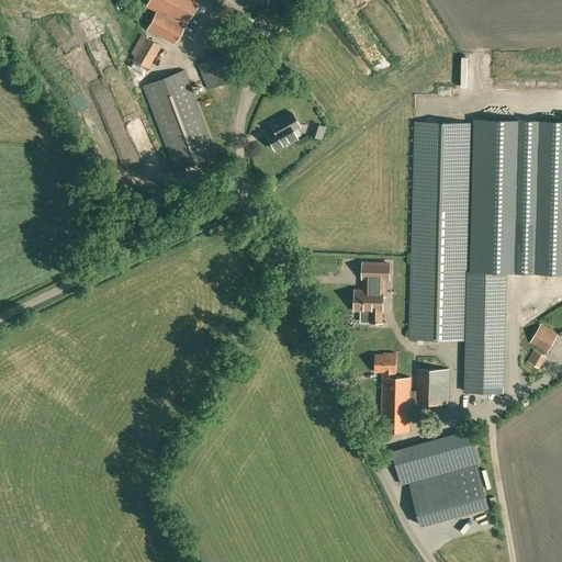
[(175,43),(199,0),(148,0),(146,6),(156,11),(147,29),(175,43)]
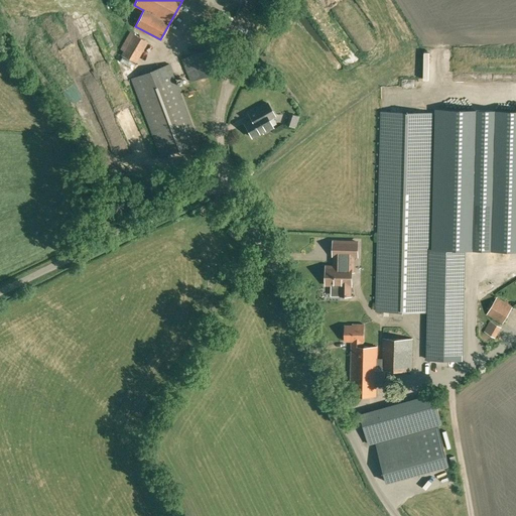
[(257,0),(237,0),(253,8),(257,0)]
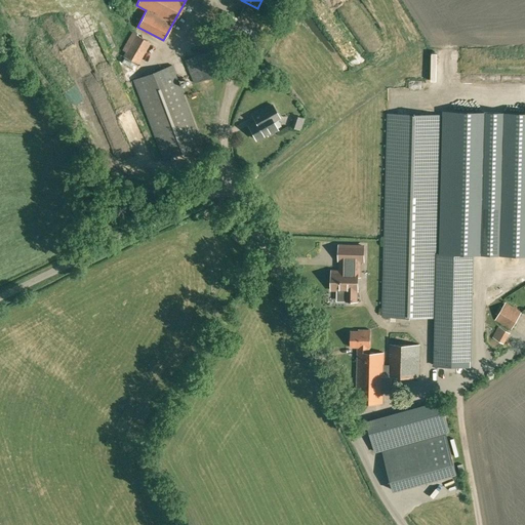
[(138,64),(151,42),(135,33),(132,39),(129,36),(122,49),(126,51),(123,55),(138,64)]
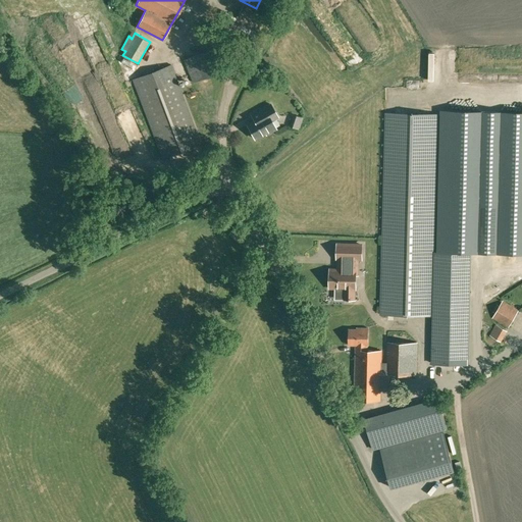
[(224,69),(215,47),(185,60),(195,83),(224,69)]
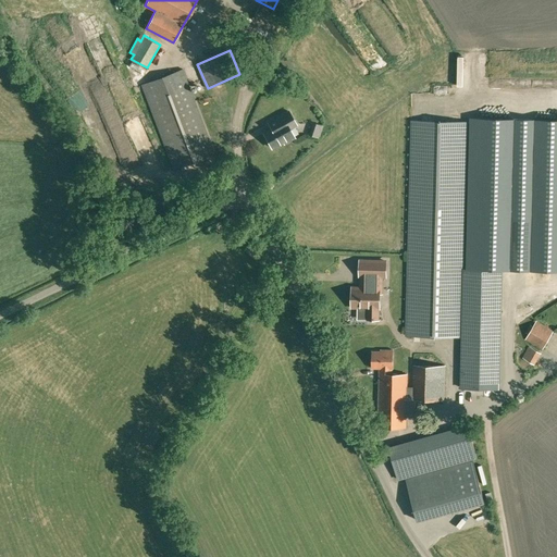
[(83,69),(93,86),(102,82),(93,63),(83,69)]
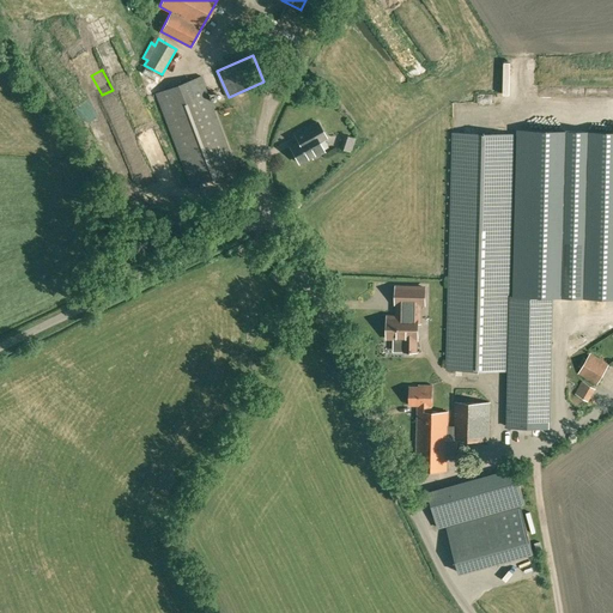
[(237,169),(201,76),(156,93),(192,187),(237,169)]
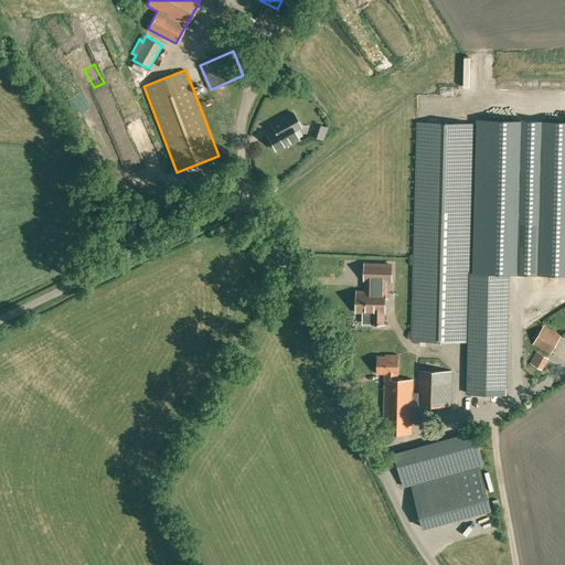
[(285,126),(267,136),(275,150),(287,144),(288,146),(298,139),(294,130),(300,127),(292,113),(281,119),(285,126)]
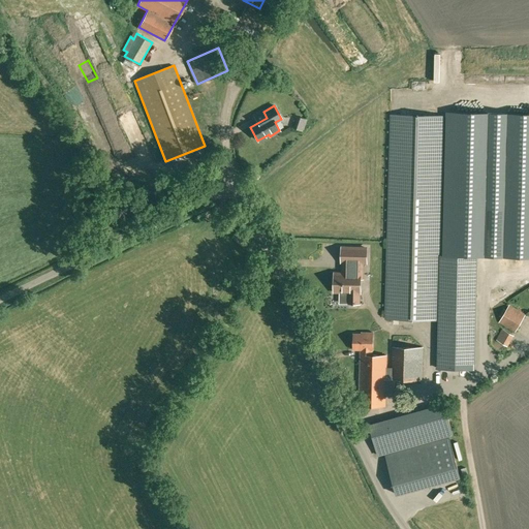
[(528,259),(528,117),(506,117),(502,259),(528,259)]
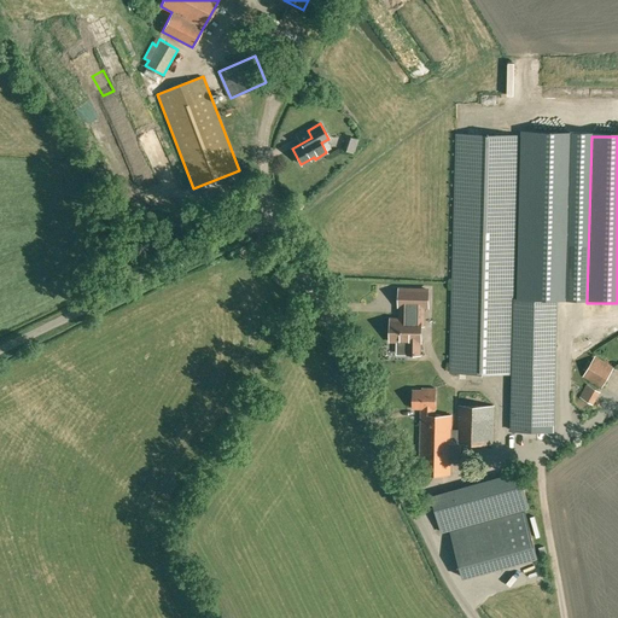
[(557,298),(516,297),(517,232),(454,229),(450,369),(449,369),(449,372),(512,373),(512,430),(554,430),(557,298)]
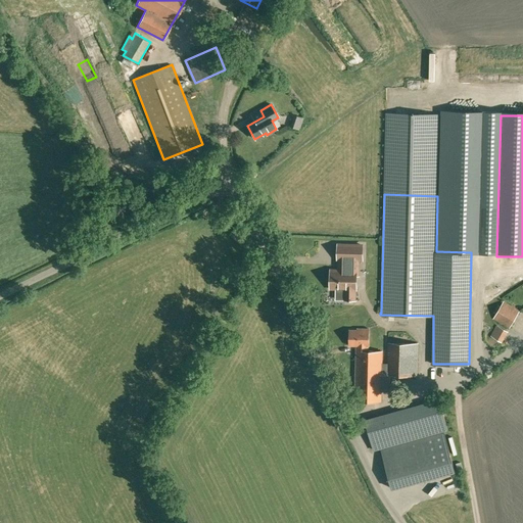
[(241,246),(249,236),(244,232),(236,226),(228,235),(241,246)]
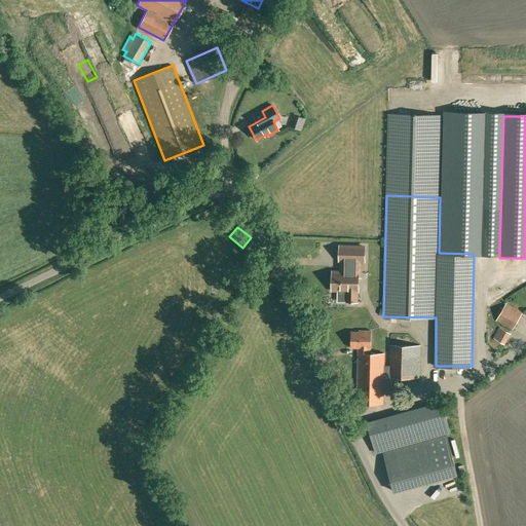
[(358,287),(359,270),(360,270),(361,261),(364,261),(364,247),(340,246),(340,260),(341,260),(341,271),(333,271),(333,290),(348,291),(348,287),(358,287)]
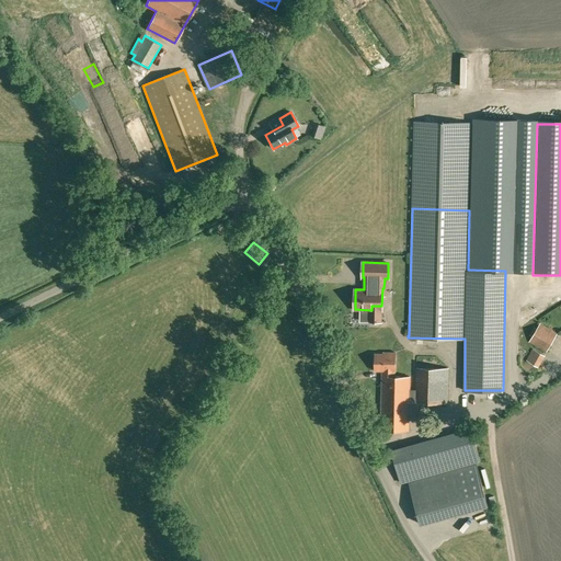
[(525,305),(529,312),(538,307),(541,311),(548,307),(540,296),(525,305)]
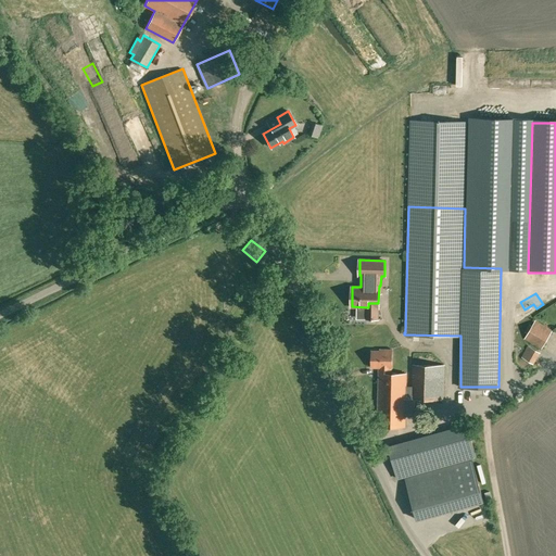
[(525,339),(541,349),(552,331),(535,320),(525,339)]
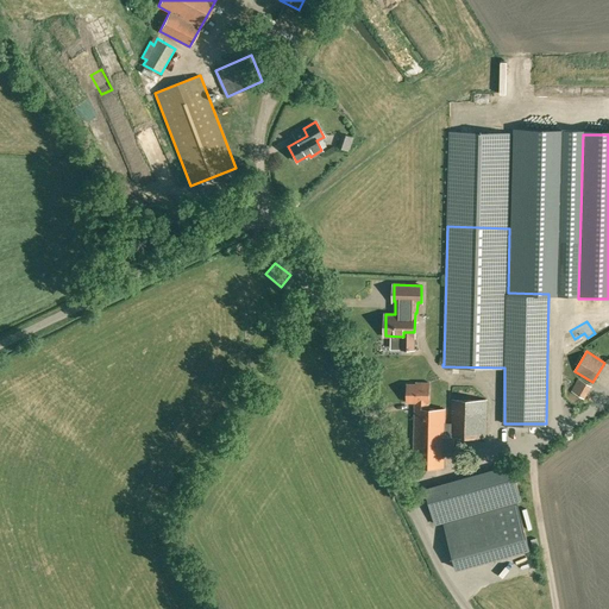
[(451,424),(444,424),(445,409),(428,409),(428,403),(429,403),(429,383),(421,383),(421,384),(407,384),(407,402),(415,402),(414,466),(444,468),(444,437),(485,438),(487,400),(452,399),(451,424)]
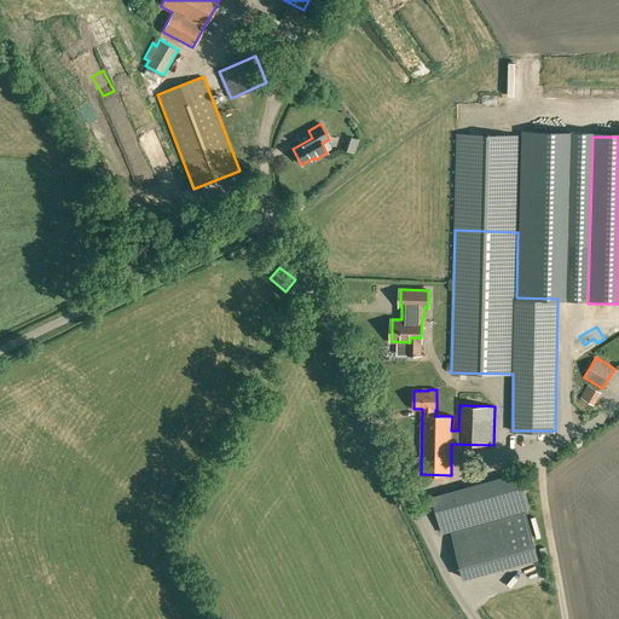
[(526,510),(530,509),(519,472),(433,497),(444,533),(451,532),(526,510)]
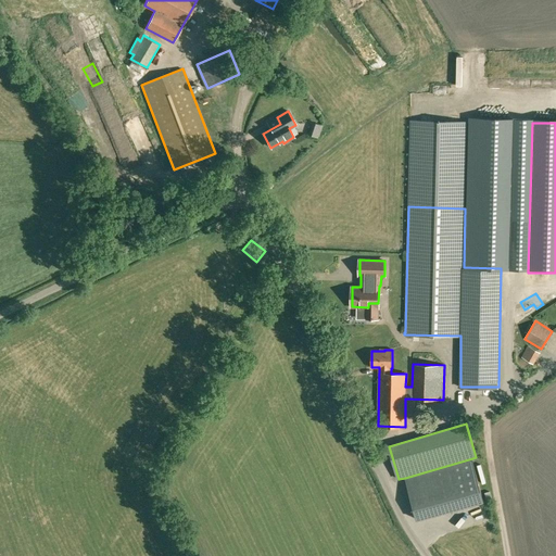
[(405,478),(417,522),(485,503),(472,458),(405,478)]
